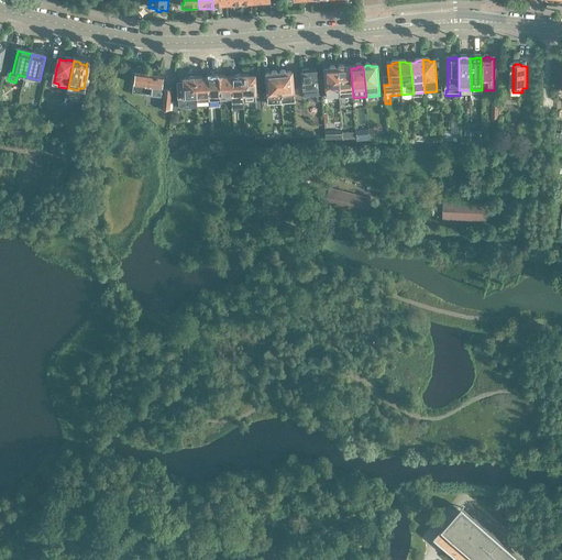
[(353,98),(351,68),(345,68),(343,67),(340,67),(339,69),(337,69),(340,99),(353,98)]
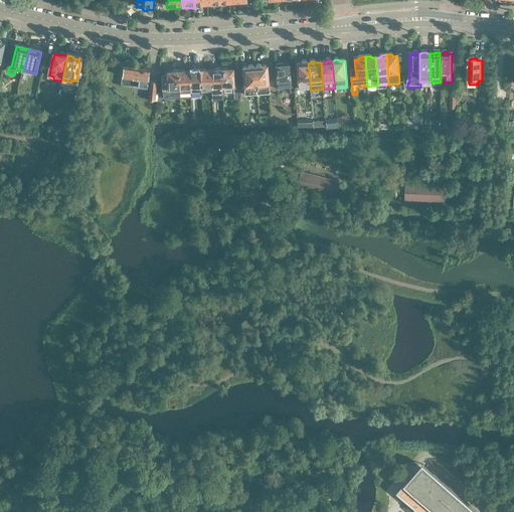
[(311,91),(308,63),(306,62),(303,62),(302,64),(297,64),(299,92),(311,91)]
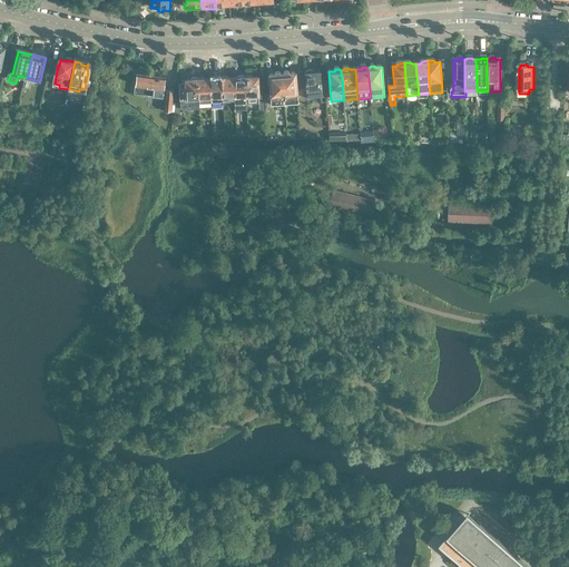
[(305,74),(307,101),(323,100),(321,72),(305,74)]
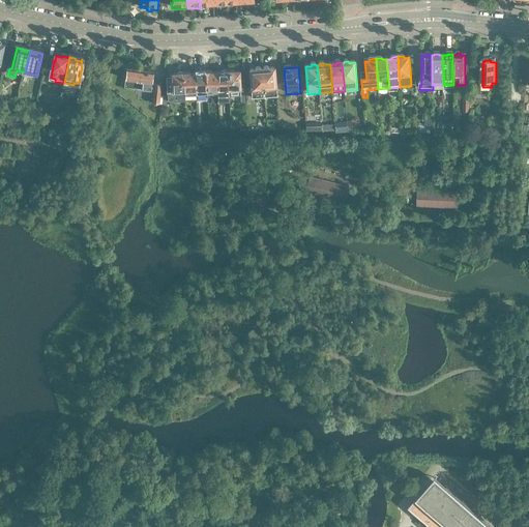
[(152,86),(154,74),(137,71),(136,68),(130,68),(129,70),(127,70),(126,81),(125,89),(154,93),(152,106),(162,107),(165,87),(152,86)]
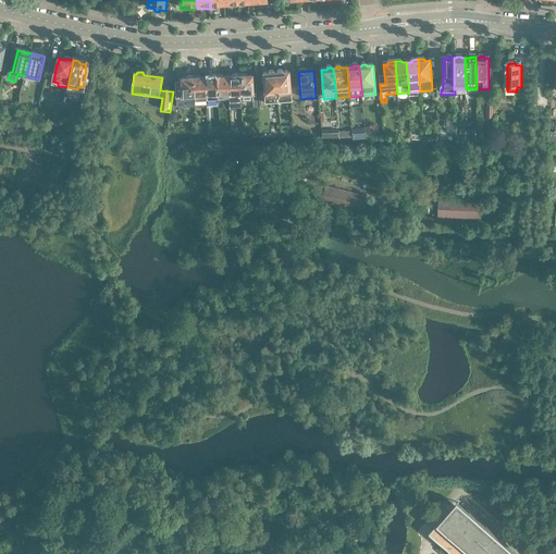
[(278,74),(276,74),(280,103),(292,102),(292,93),(289,73),(284,73),(282,72),(279,72),(278,74)]
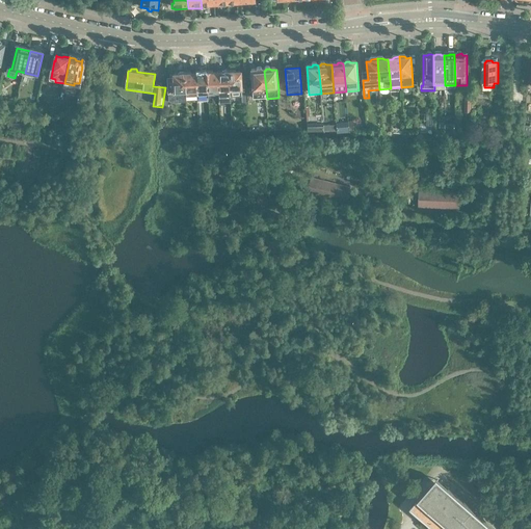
[(267,99),(264,71),(263,71),(262,70),(258,70),(257,72),(251,72),(253,85),(247,86),(248,103),(255,102),(255,100),(267,99)]
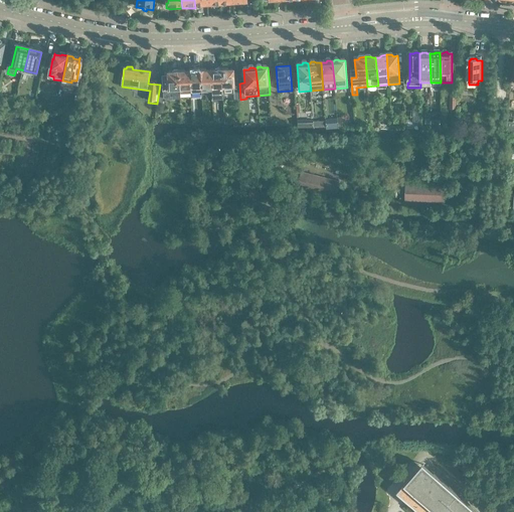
[(233,86),(233,70),(227,71),(226,69),(222,70),(223,89),(223,95),(239,94),(239,86),(233,86)]
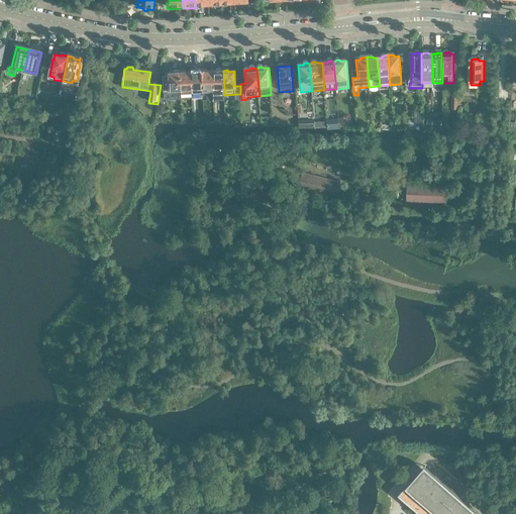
[(224,89),(223,71),(217,71),(216,72),(212,72),(213,90),(224,89)]
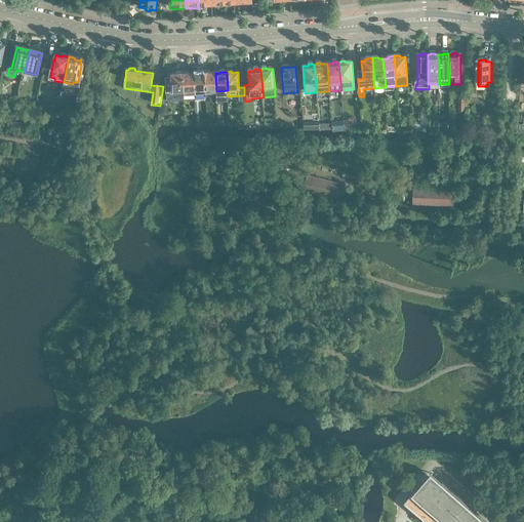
[(206,99),(204,73),(199,73),(197,74),(194,75),(195,99),(206,99)]
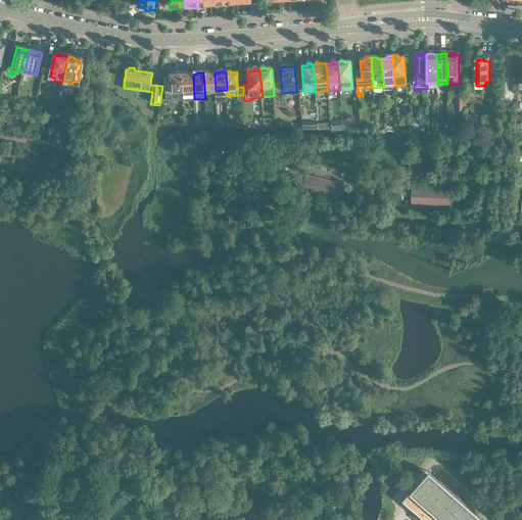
[(216,91),(215,73),(210,74),(209,73),(203,73),(205,99),(216,98),(216,91)]
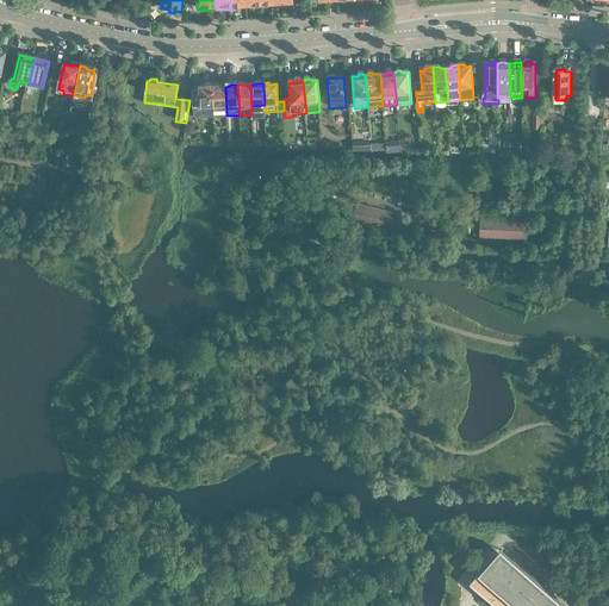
[(213,117),(212,86),(205,86),(204,88),(199,88),(199,92),(196,92),(196,93),(193,93),(194,114),(194,118),(213,117)]
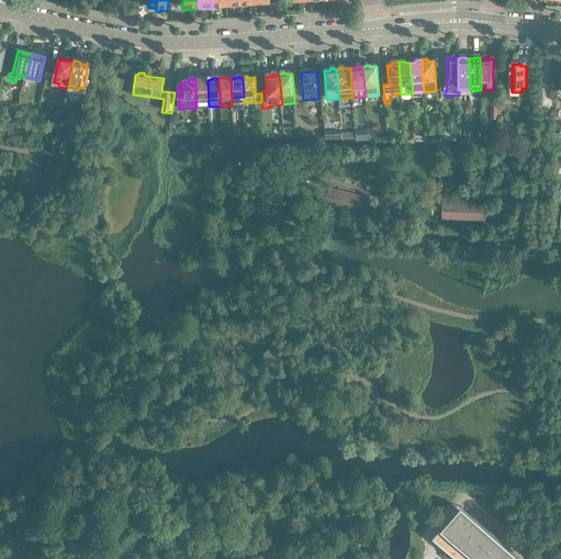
[(209,107),(208,80),(203,80),(202,79),(195,79),(197,108),(209,107)]
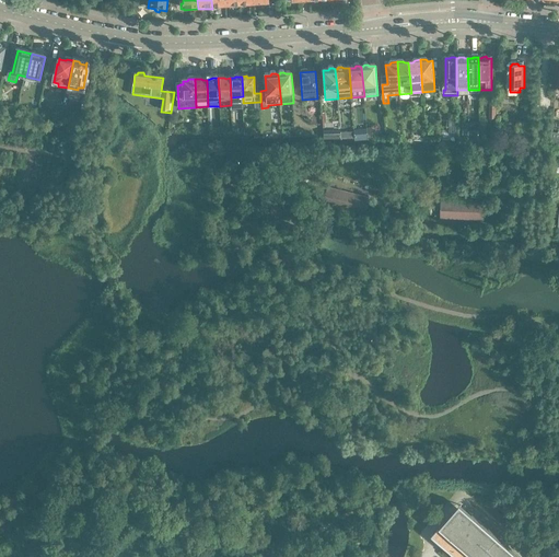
[(368,130),(359,131),(360,142),(369,142),(368,130)]
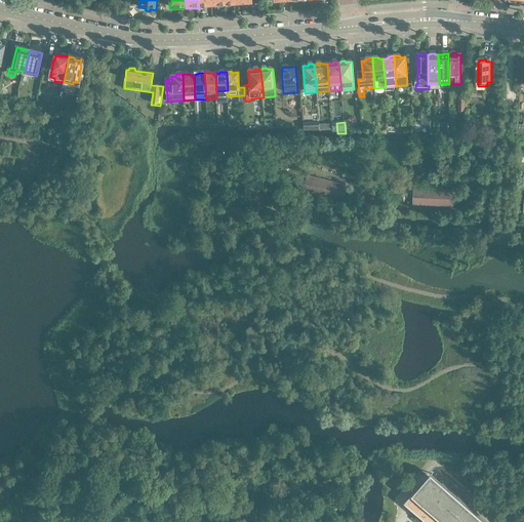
[(341,203),(346,188),(308,178),(304,194),(341,203)]
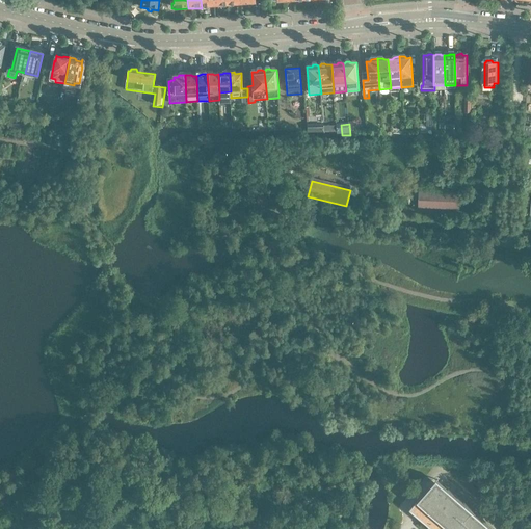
[(460,196),(421,195),(420,209),(460,210),(460,196)]
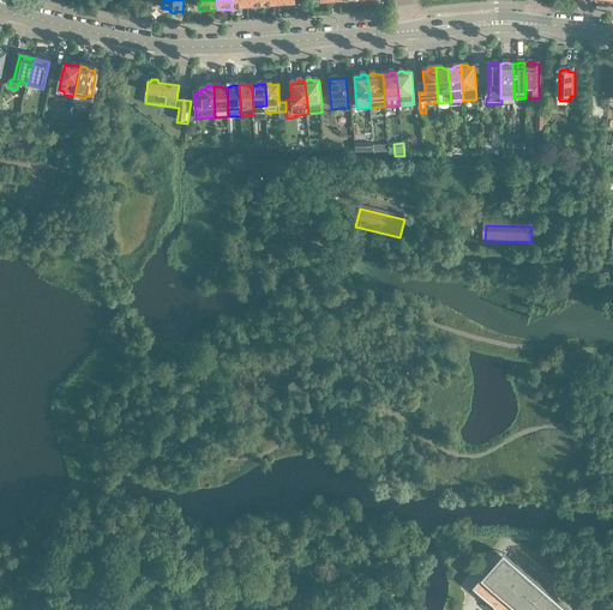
[(298,231),(288,233),(290,243),(299,242),(298,231)]
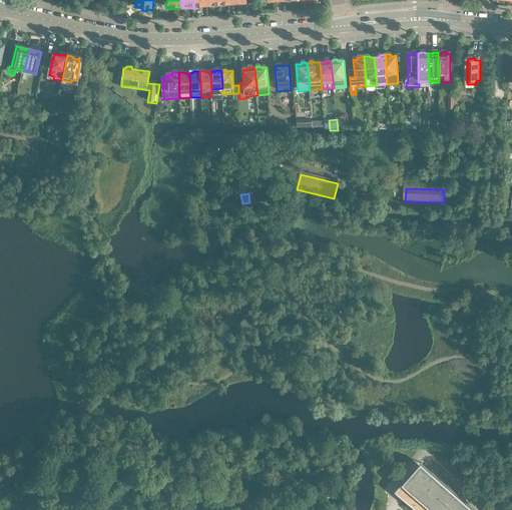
[(259,236),(262,245),(279,241),(277,232),(259,236)]
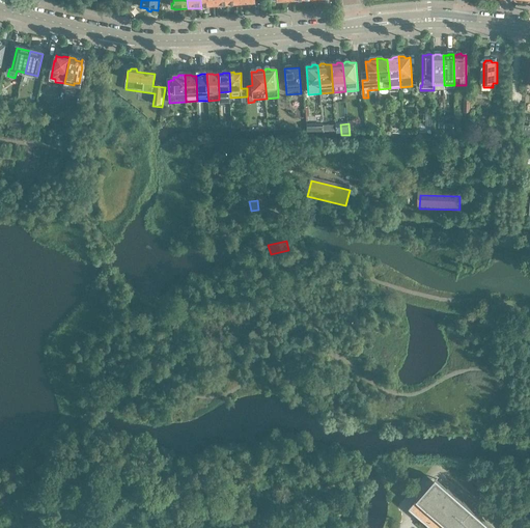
[(491,527),(448,491),(438,481),(412,510),(431,527),(491,527)]
